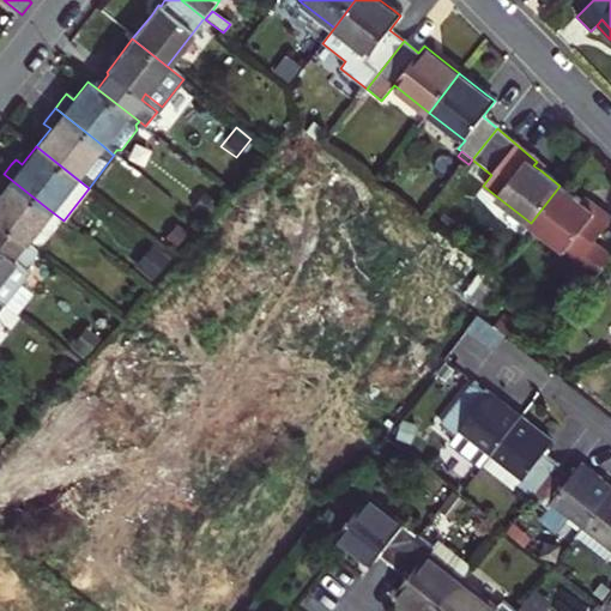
[(0,224),(24,242),(49,210),(4,174),(0,179),(0,224)]
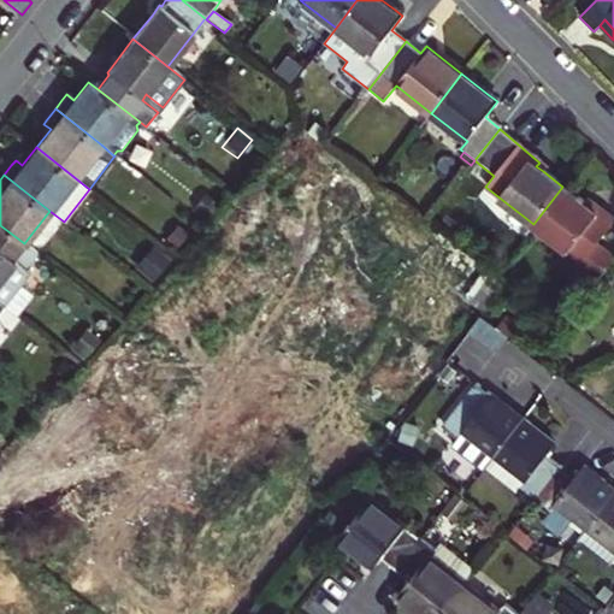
[(589,207),(583,202),(562,187),(533,224),(582,263),(572,273),(576,276),(591,289),(613,259),(595,244),(613,219),(592,204),(589,207)]
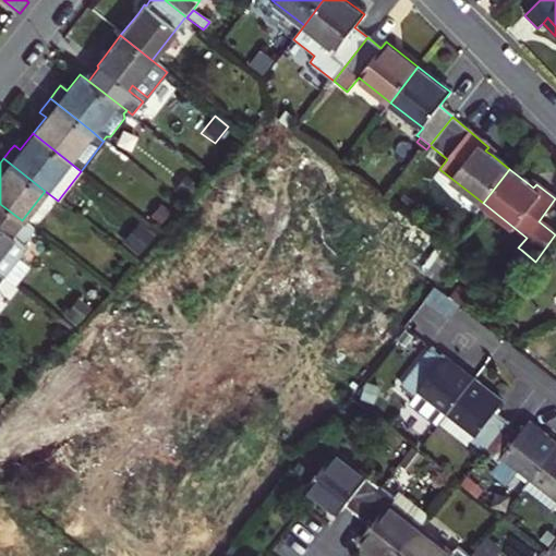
[(185,200),(197,185),(185,176),(173,191),(185,200)]
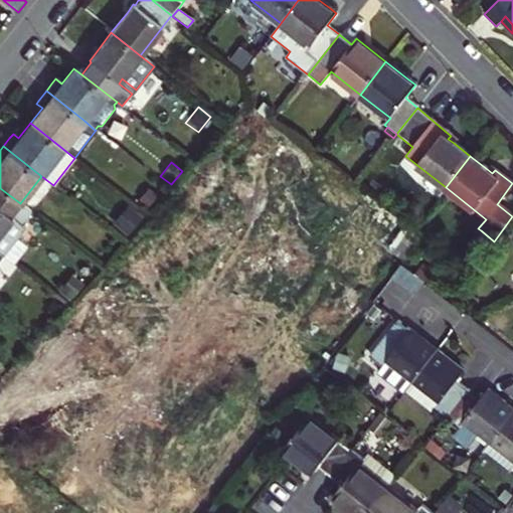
[(0,253),(3,255),(13,263),(26,245),(16,237),(25,227),(21,223),(30,211),(20,203),(0,188),(0,253)]
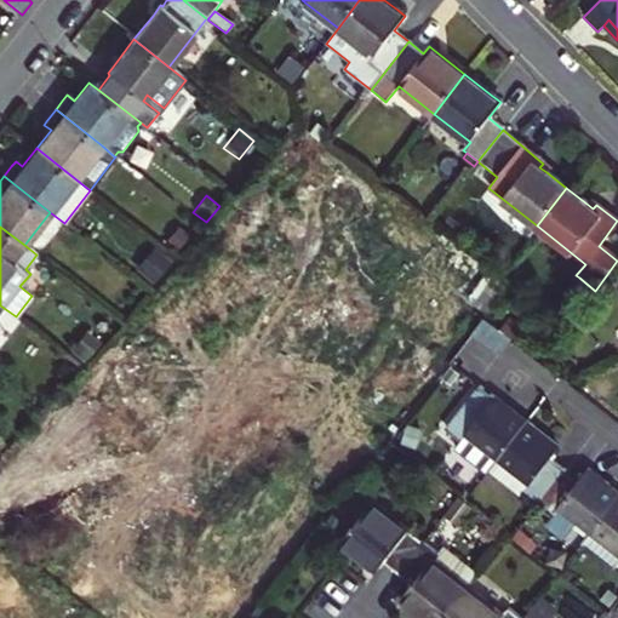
[(160,253),(142,274),(156,286),(175,267),(160,253)]
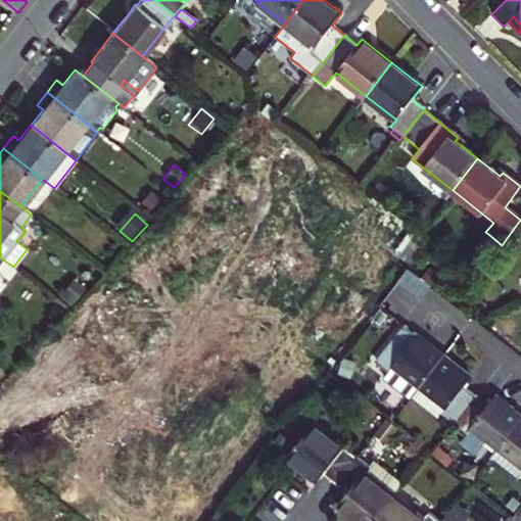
[(494,254),(502,245),(488,234),(481,243),(494,254)]
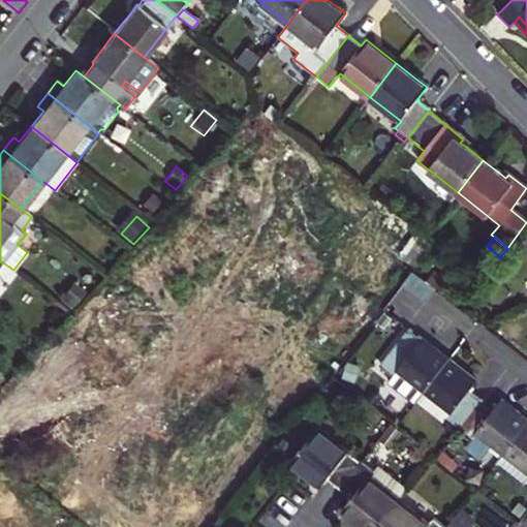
[(435,292),(411,273),(402,285),(426,304),(435,292)]
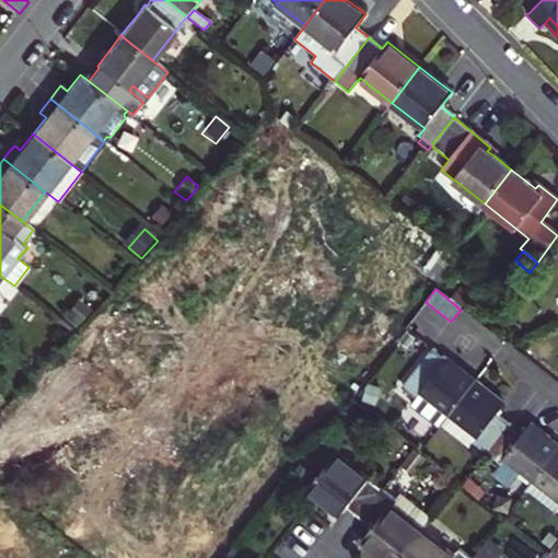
[(77,299),(61,317),(74,327),(90,309),(77,299)]
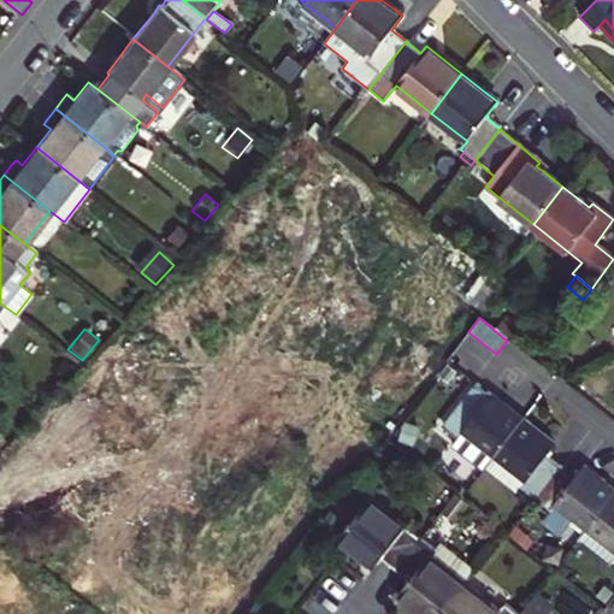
[(454,443),(485,467),(521,420),(499,402),(474,384),(442,427),(458,440),(454,443)]
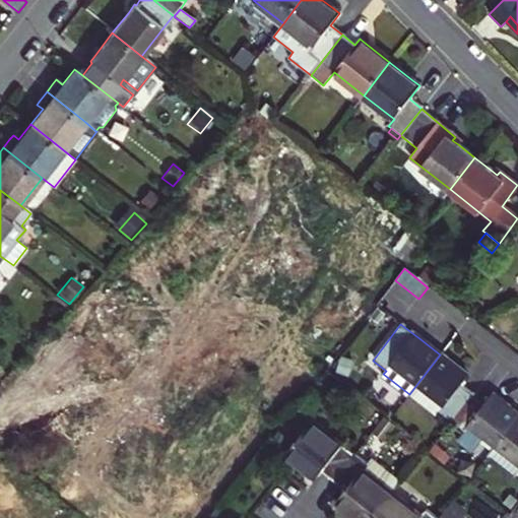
[(439,411),(451,421),(471,394),(459,384),(466,375),(456,368),(440,354),(409,394),(408,395),(436,416),(439,411)]
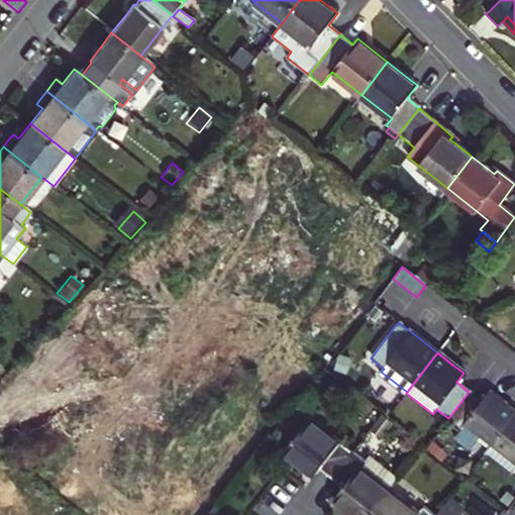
[(480,433),(492,442),(514,413),(501,402),(488,392),(481,401),(469,392),(448,418),(460,428),(458,432),(473,442),(480,433)]
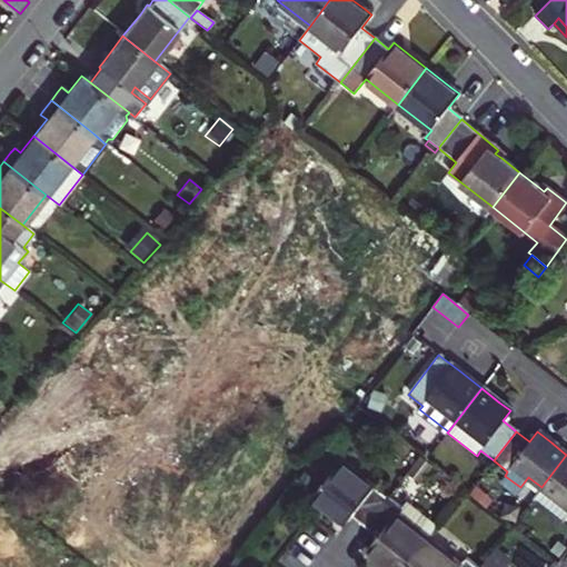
[(566,454),(566,455),(541,487),(543,488),(535,498),(563,520),(566,517),(566,454)]
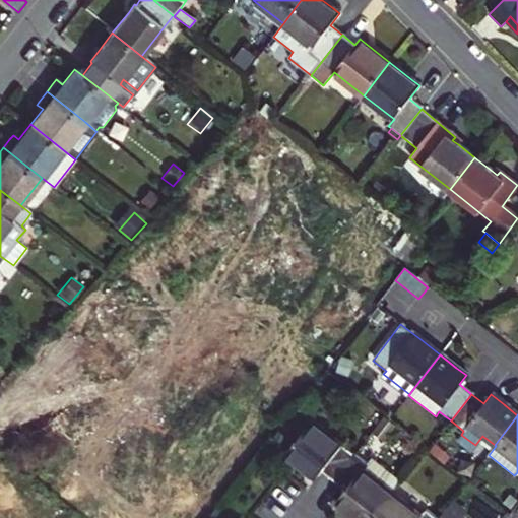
[(333,480),(353,455),(311,423),(285,455),(307,471),(315,478),(321,471),(333,480)]
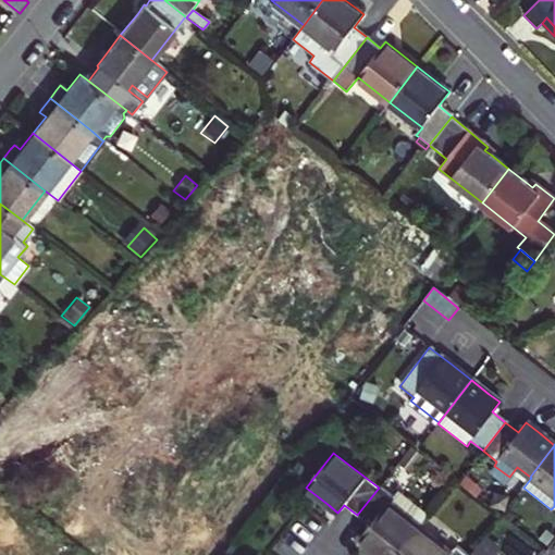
[(374,551),(379,554),(398,554),(419,528),(389,505),(393,498),(379,488),(357,515),(372,526),(360,541),(374,551)]
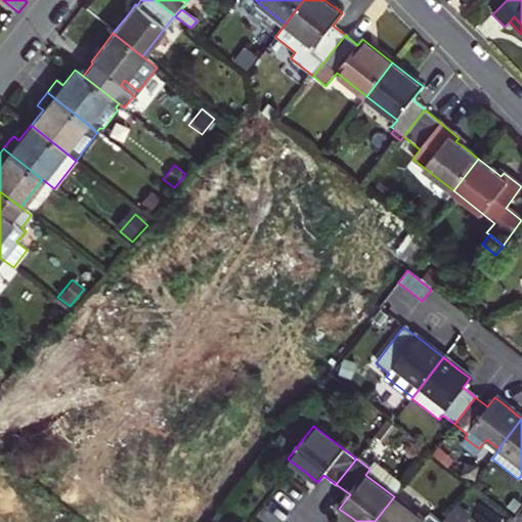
[(437,521),(428,515),(424,520),(394,496),(375,521),(437,521)]
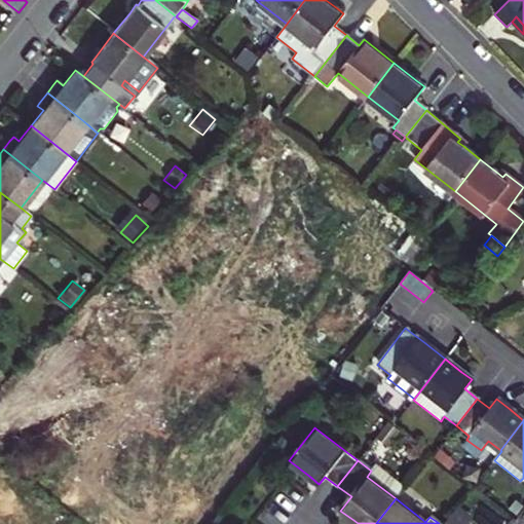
[(458,507),(454,512),(468,522),(472,517),(458,507)]
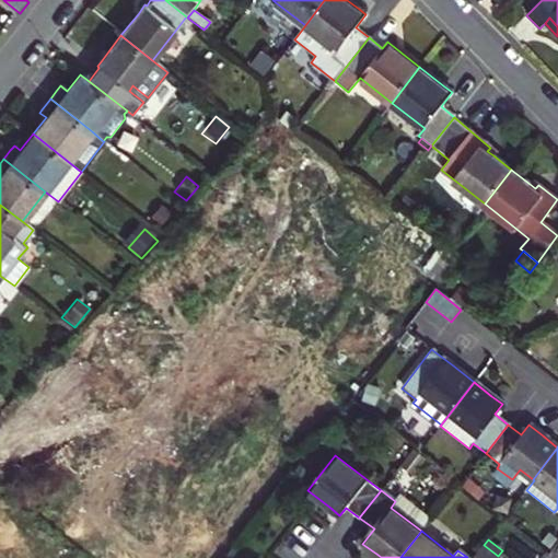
[(484,545),(473,557),(497,557),(498,556),(484,545)]
